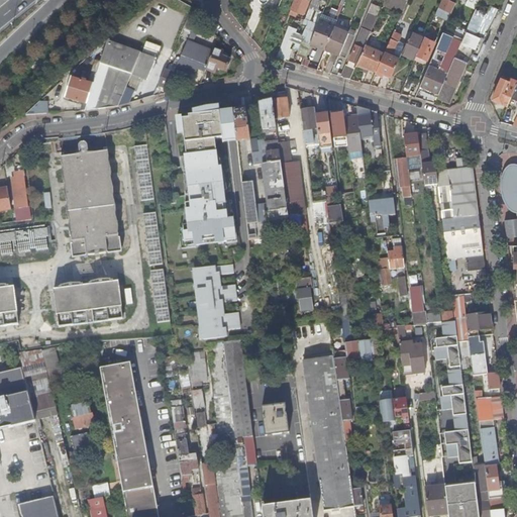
[(294,0),(291,9),(294,10),(304,14),(309,0),(294,0)]
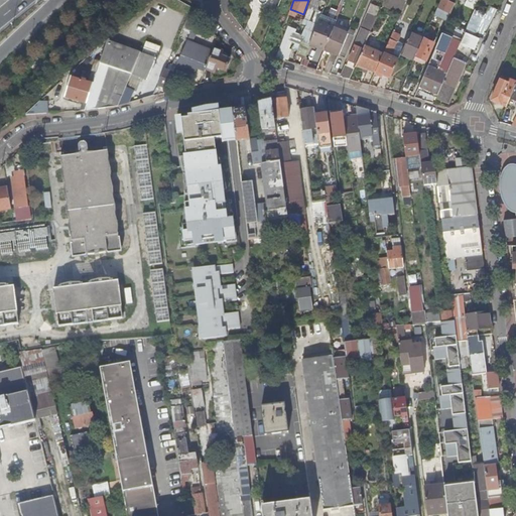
[(300,41),(308,44),(319,18),(321,14),(321,13),(317,11),(321,0),(320,0),(311,0),(302,23),(307,25),(303,35),(300,41)]
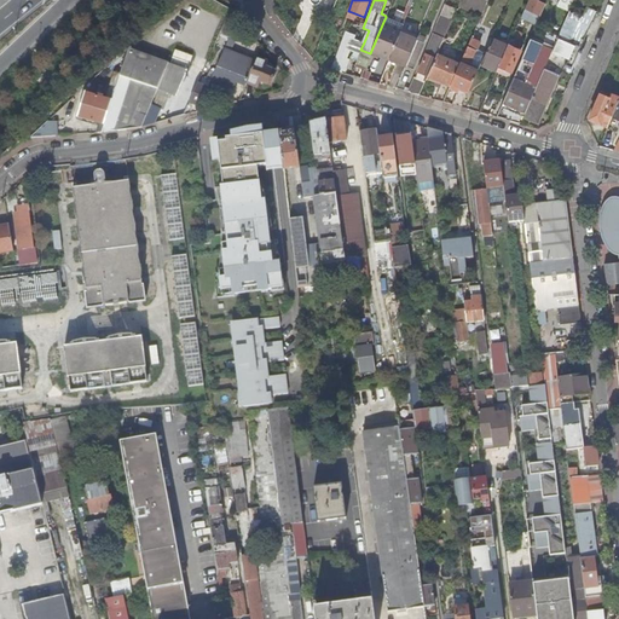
[(410,0),(405,12),(398,10),(393,21),(404,24),(412,0),(410,0)]
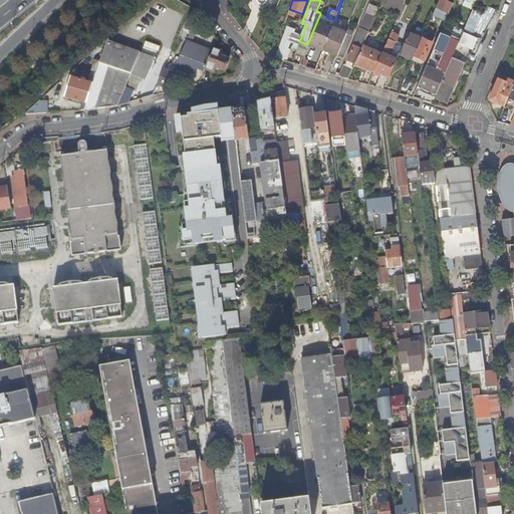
[(401,0),(381,0),(379,6),(399,15),(405,2),(404,1),(401,0)]
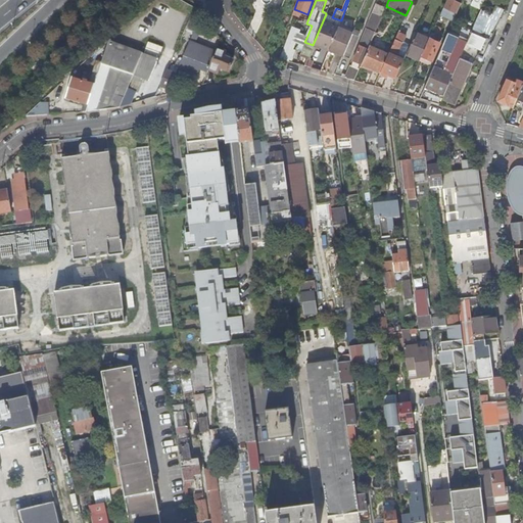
[(446,0),(440,14),(454,20),(462,3),(455,0),(446,0)]
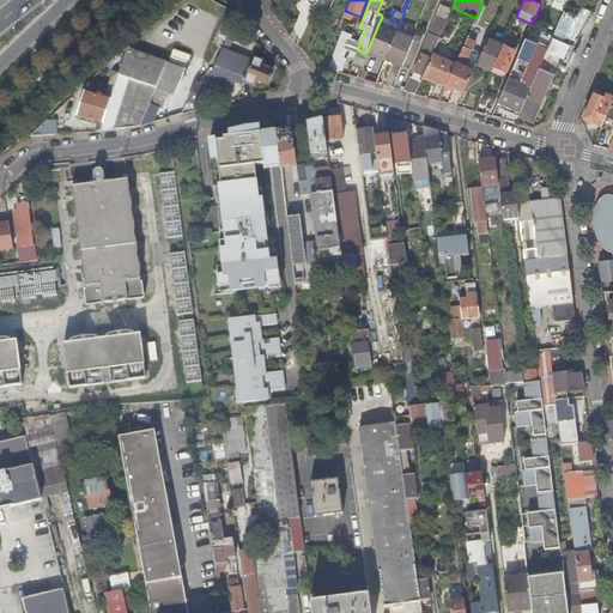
[(564,72),(590,11),(581,6),(577,16),(564,11),(553,36),(520,111),(517,117),(533,123),(557,68),(564,72)]
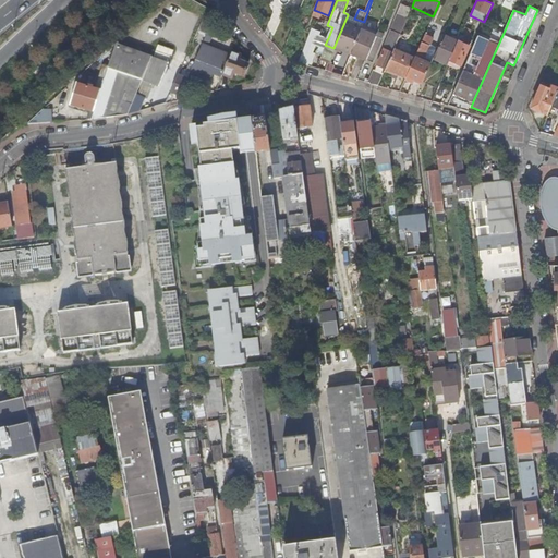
[(208,34),(209,29),(215,17),(208,9),(199,31),(208,34)]
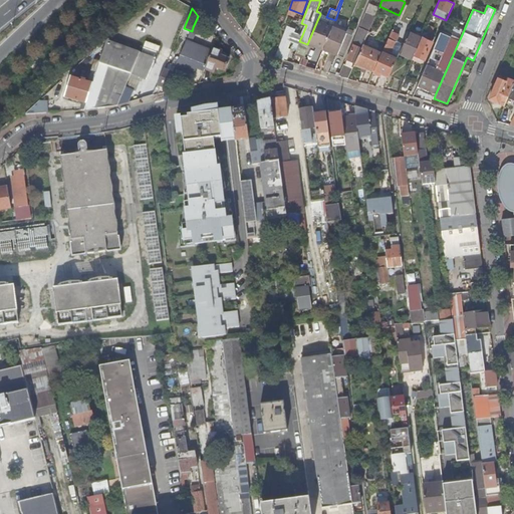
[(360,28),(368,31),(375,16),(366,13),(360,28)]
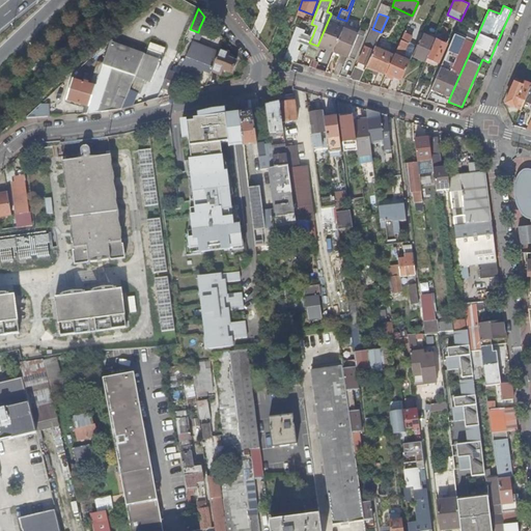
[(346,21),(337,18),(331,15),(329,19),(344,25),(346,21)]
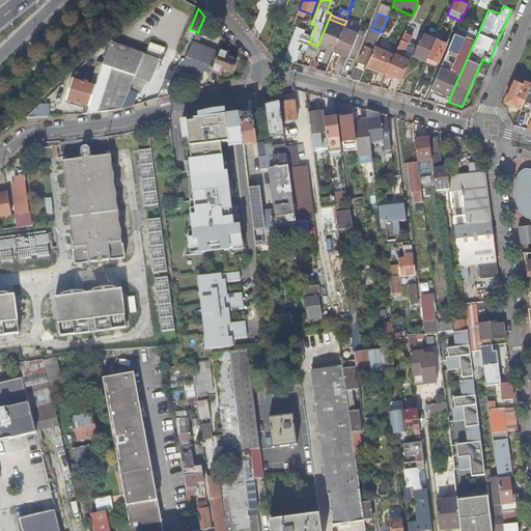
[(344,25),(329,19),(317,46),(319,47),(320,45),(325,47),(334,51),(344,25)]
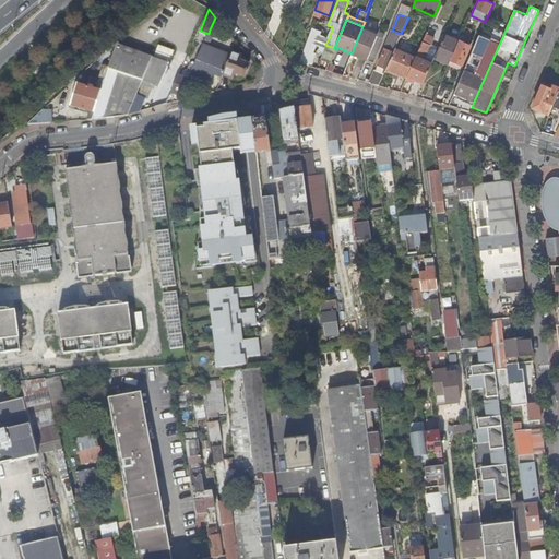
[(309,63),(312,54),(317,45),(320,35),(321,32),(313,28),(300,60),(309,63)]
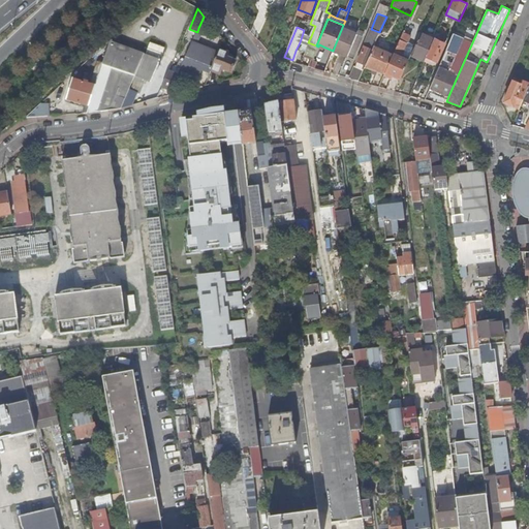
[(430,88),(448,96),(477,31),(468,27),(464,35),(455,31),(430,88)]
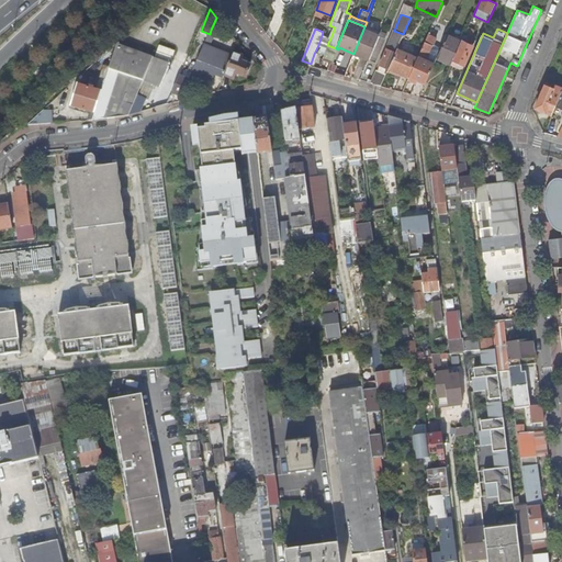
[(210,34),(204,45),(199,59),(194,68),(192,74),(209,80),(211,74),(215,76),(224,79),(225,76),(233,56),(210,47),(216,32),(211,30),(210,34)]
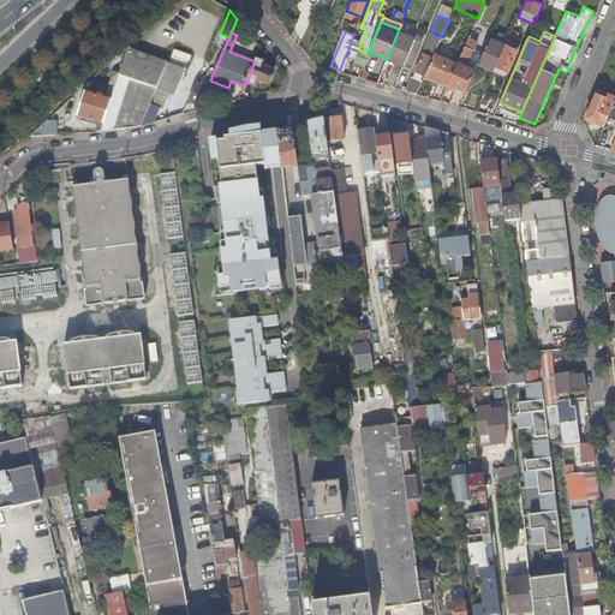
[(388,59),(404,65),(416,39),(400,33),(388,59)]
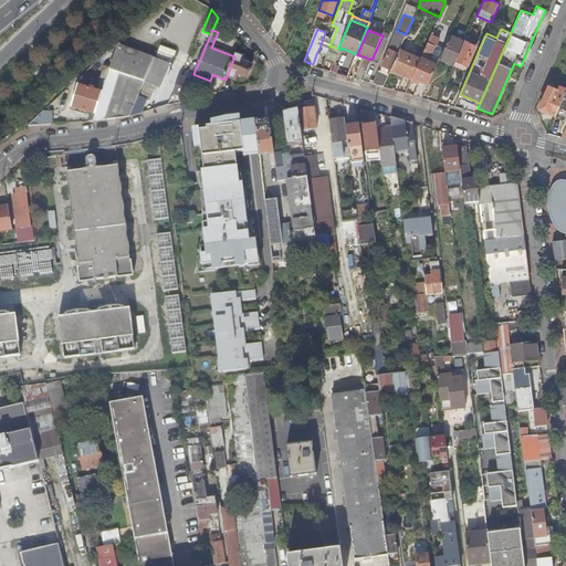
[(390,34),(384,31),(383,33),(383,35),(371,60),(379,63),(390,34)]
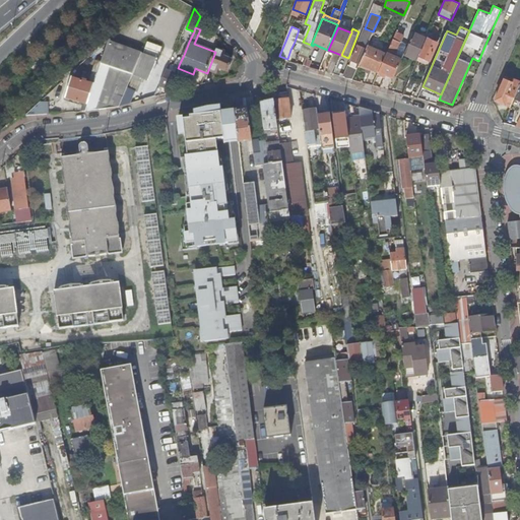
[(373,31),(365,28),(344,77),(352,79),(359,66),(367,46),(373,31)]
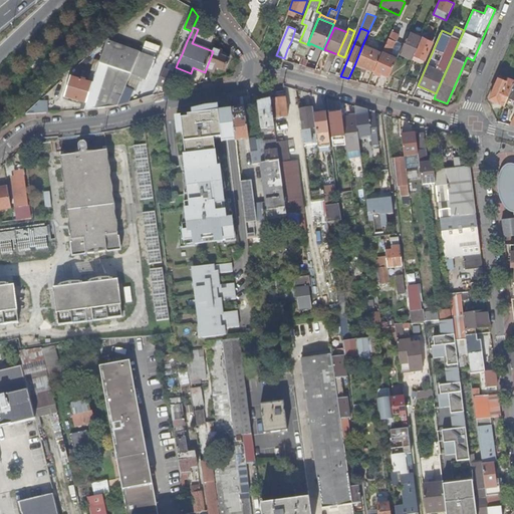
[(392,31),(389,38),(396,41),(399,34),(392,31)]
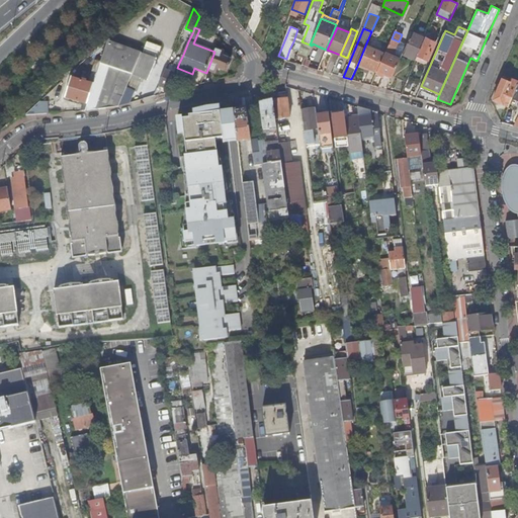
[(403,55),(415,61),(425,37),(426,37),(413,31),(403,55)]
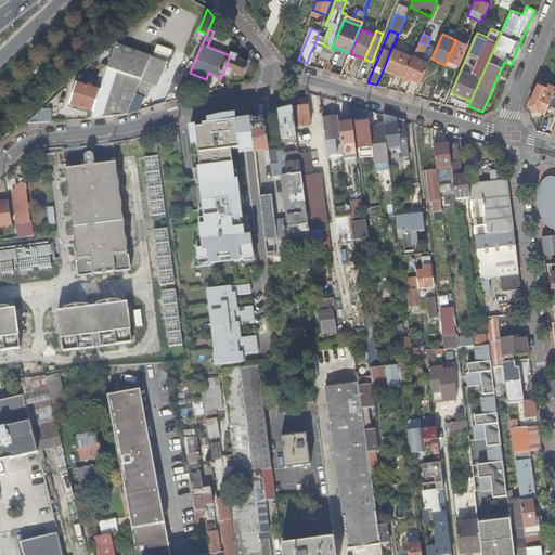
[(322,48),(323,44),(326,38),(318,35),(314,44),(322,48)]
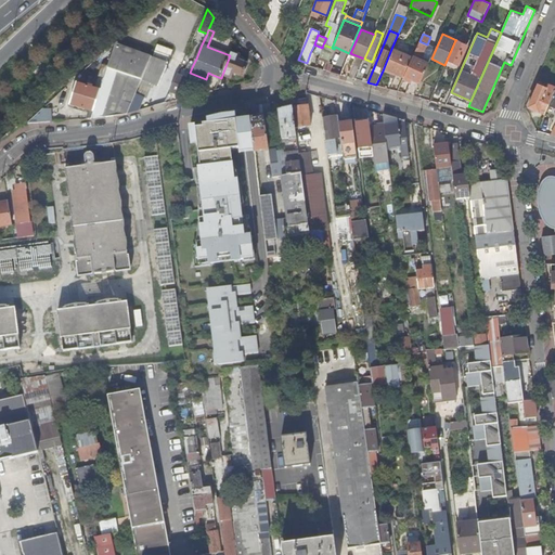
[(468,47),(455,40),(444,65),(443,66),(457,73),(468,47)]
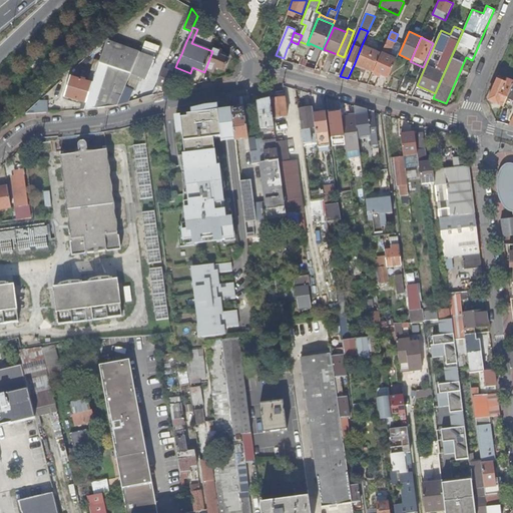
[(395,41),(388,38),(382,52),(389,55),(395,41)]
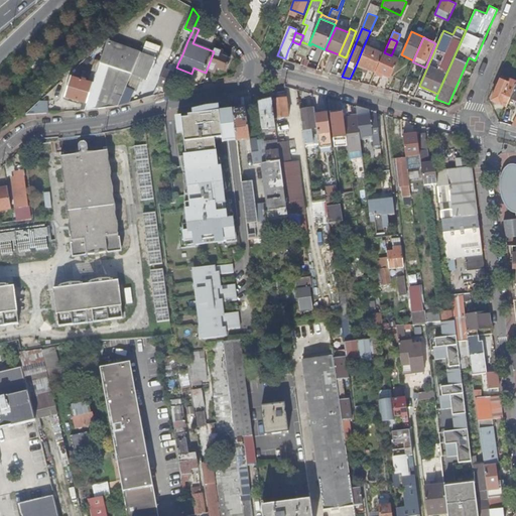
[(97,74),(86,110),(86,111),(97,109),(107,108),(118,106),(119,106),(124,93),(131,79),(141,53),(118,45),(108,41),(97,74)]
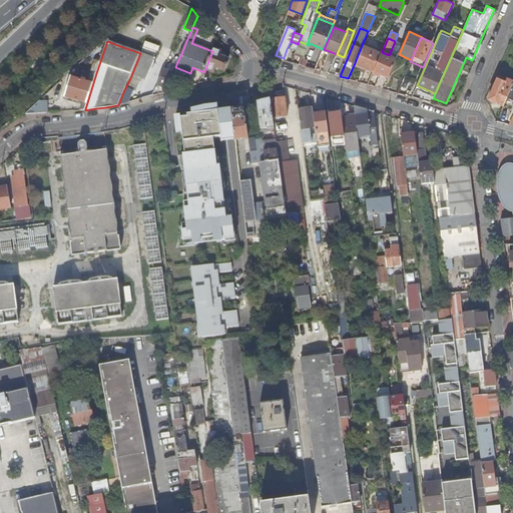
[(294,54),(302,58),(307,44),(299,41),(298,44),(294,54)]
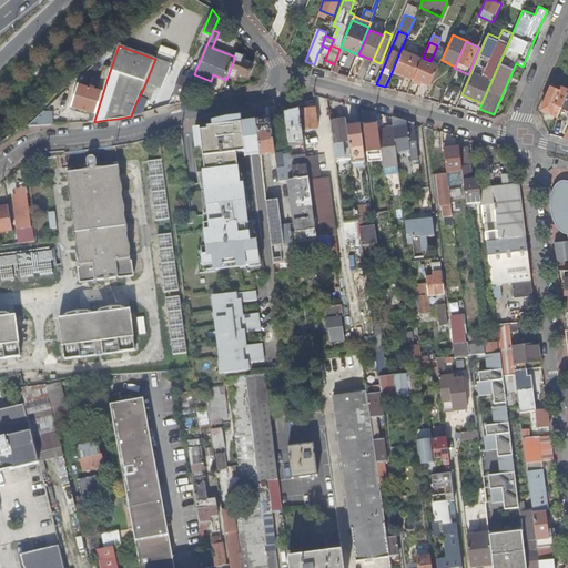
[(145,87),(142,94),(153,99),(156,90),(158,90),(159,88),(162,89),(173,66),(172,64),(178,52),(162,47),(156,59),(155,59),(144,87),(145,87)]
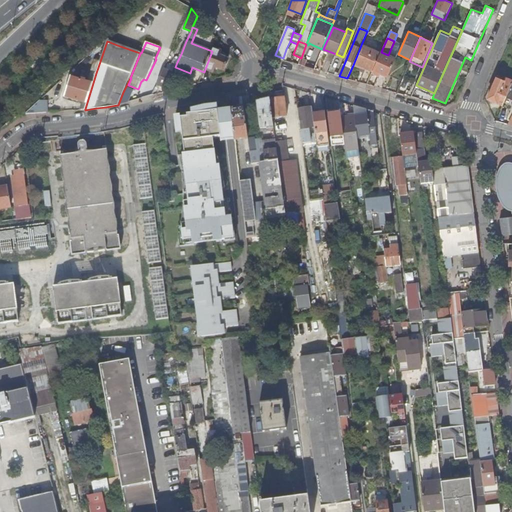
[(381,53),(361,45),(353,65),(361,68),(362,66),(373,71),(381,53)]
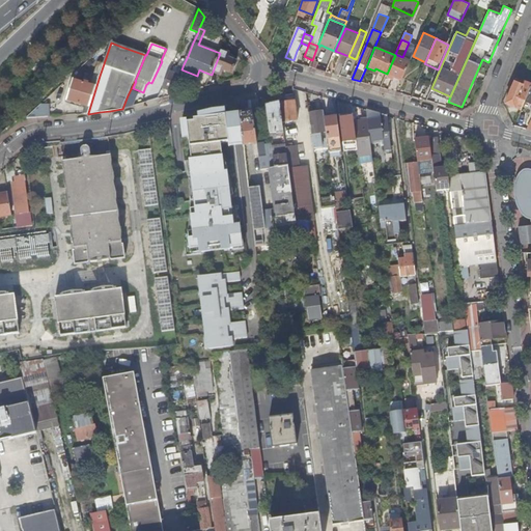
[(230,53),(221,50),(220,53),(213,72),(222,75),(224,71),(233,74),(238,62),(228,59),(230,53)]
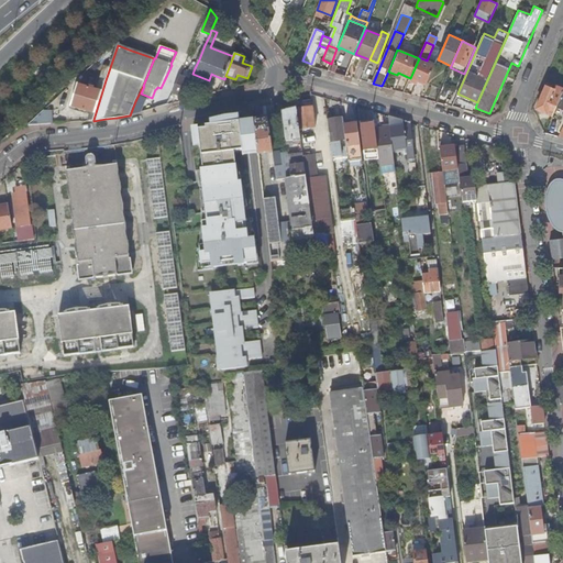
[(189,65),(195,68),(199,59),(194,56),(189,65)]
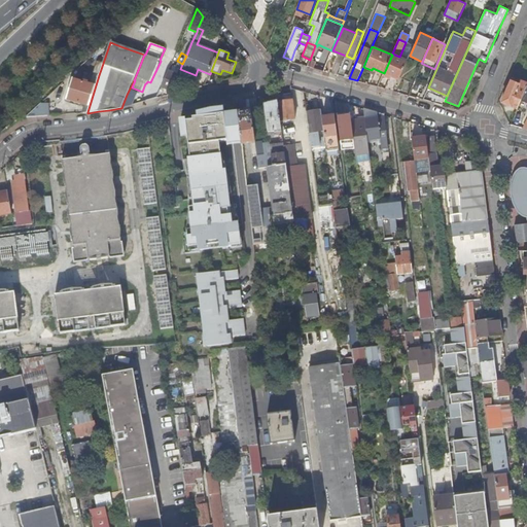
[(390,77),(385,89),(393,91),(408,61),(399,57),(392,54),(392,55),(384,73),(383,75),(390,77)]
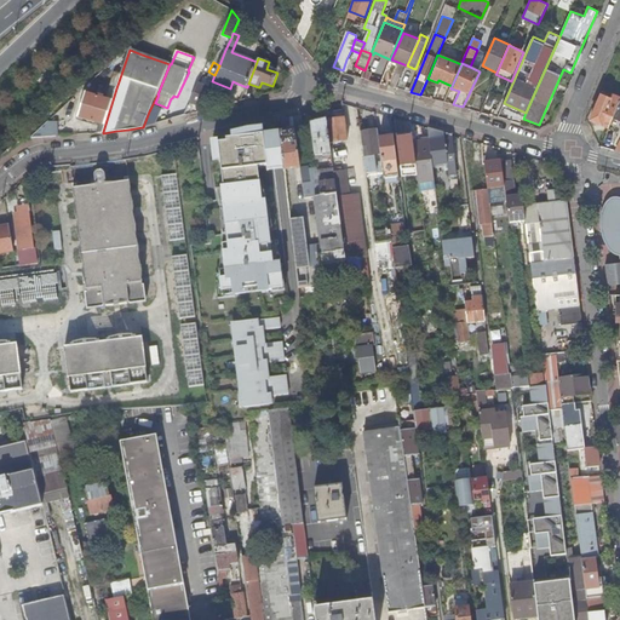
[(208,90),(199,85),(191,104),(201,109),(208,90)]
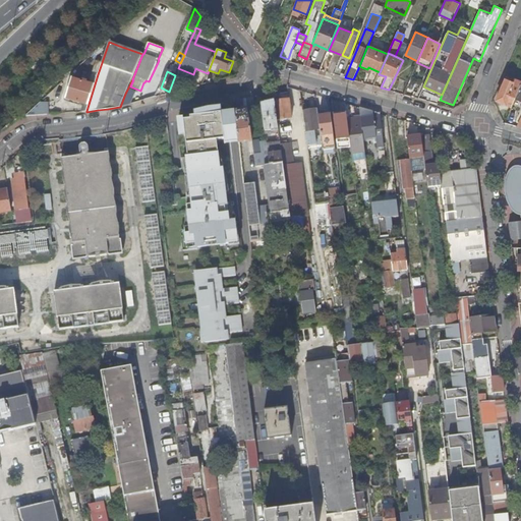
[(90,84),(84,82),(84,83),(78,103),(87,105),(84,111),(87,111),(98,74),(93,73),(90,84)]
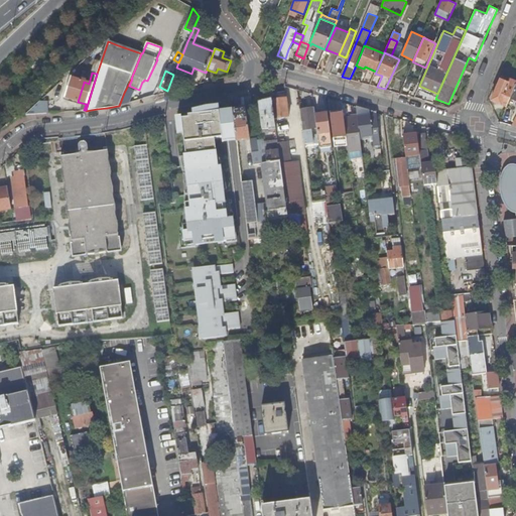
[(492,99),(507,106),(510,97),(515,83),(515,81),(509,78),(508,82),(500,78),(492,99)]
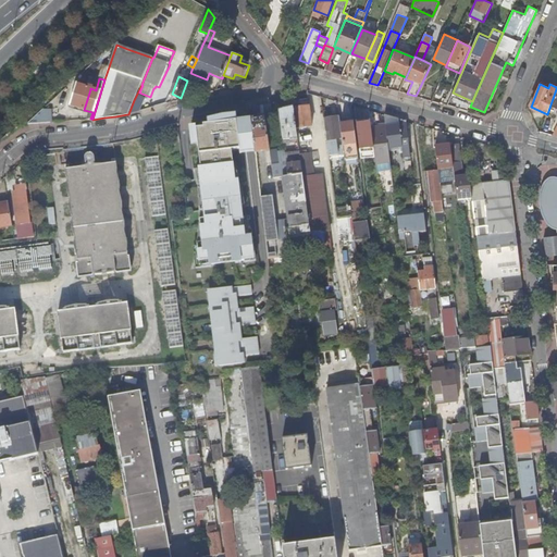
[(77,86),(71,107),(84,110),(90,89),(77,86)]
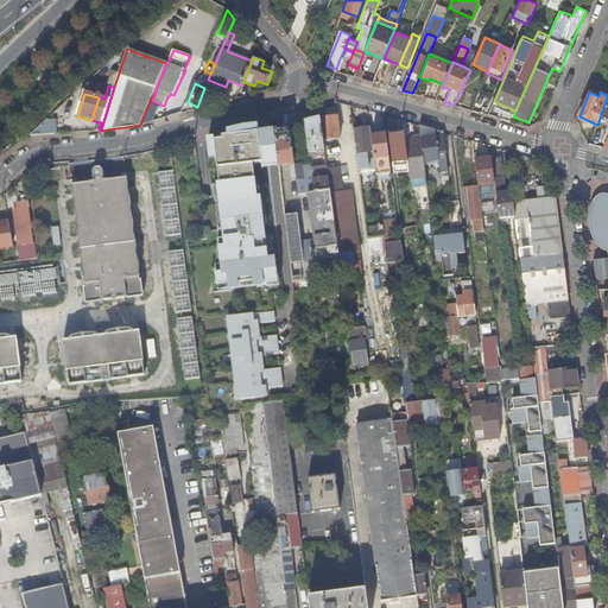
[(156,121),(158,114),(146,109),(140,125),(156,121)]
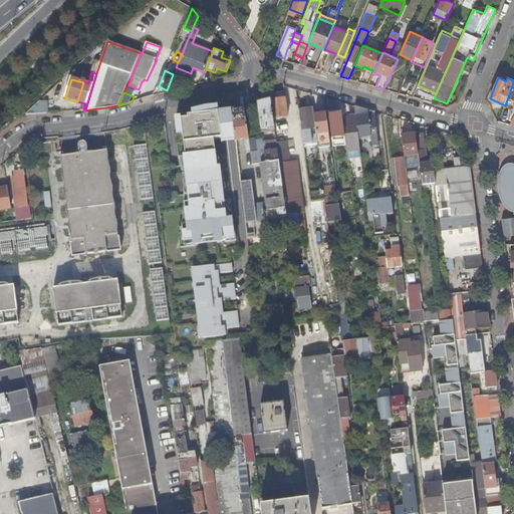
[(253,110),(250,95),(243,97),(245,107),(247,122),(253,121),(252,110),(253,110)]
